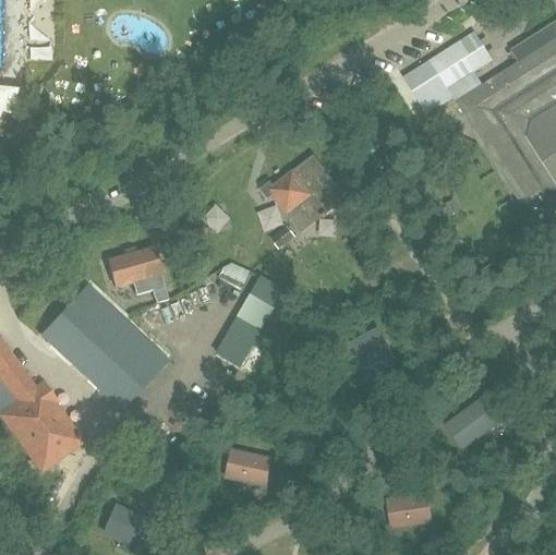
[(555,21),(511,50),(519,61),(481,85),(456,103),(519,200),(541,185),(555,188),(555,21)]
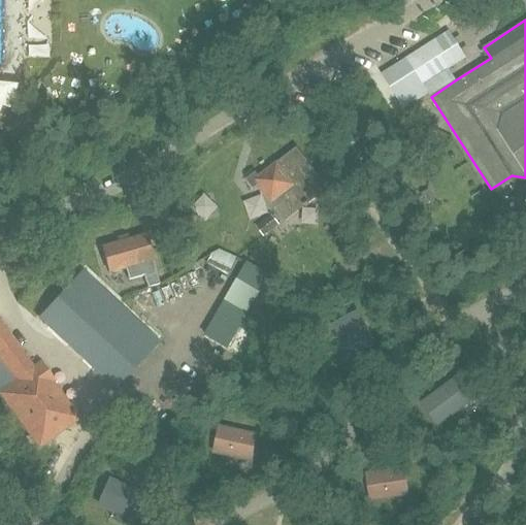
[(449,29),(383,71),(405,106),(427,92),(431,97),(455,80),(447,68),(465,55),(449,29)]
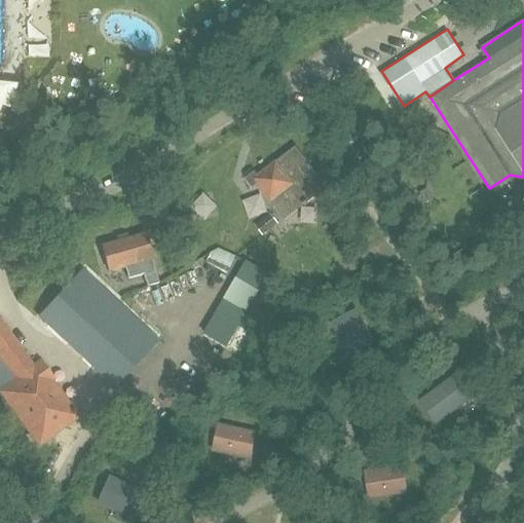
[(12,105),(7,103),(16,81),(0,79),(0,137),(7,140),(14,121),(21,123),(28,104),(14,99),(12,105)]
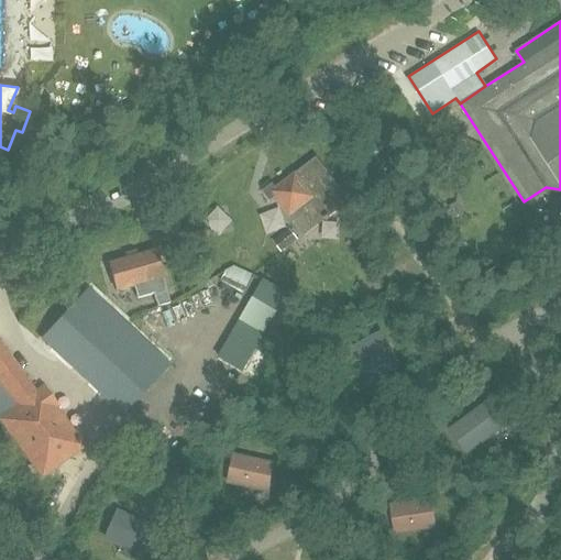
[(304,233),(349,198),(315,154),(275,185),(272,180),(262,188),(268,198),(274,194),(304,233)]
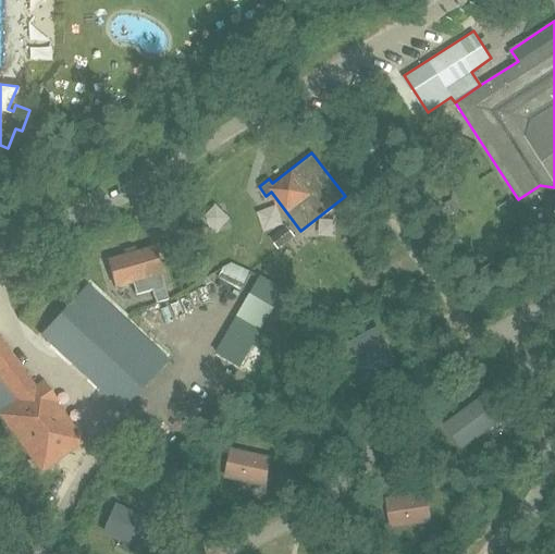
[(106,257),(114,285),(130,280),(134,293),(149,287),(153,302),(165,297),(159,272),(160,272),(151,244),(106,257)]
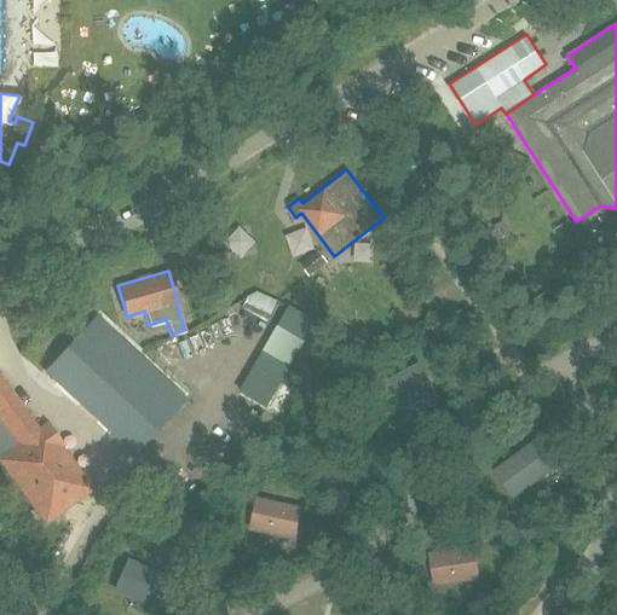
[(299,340),(310,321),(287,308),(276,326),(299,340)]
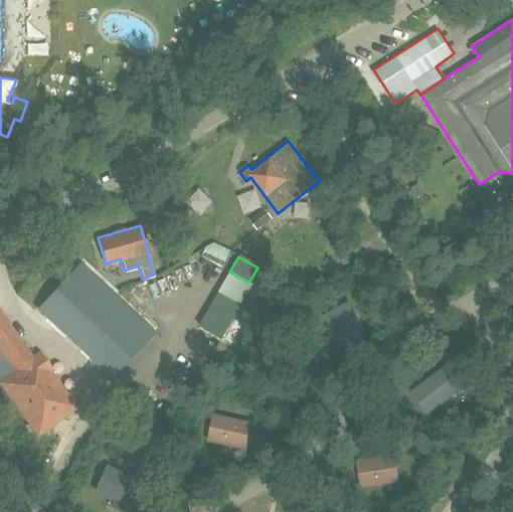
[(69,273),(37,309),(110,372),(142,336),(69,273)]
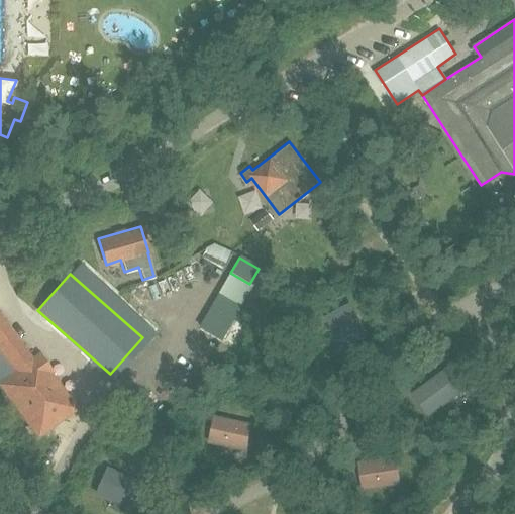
[(182,282),(173,284),(178,305),(187,303),(182,282)]
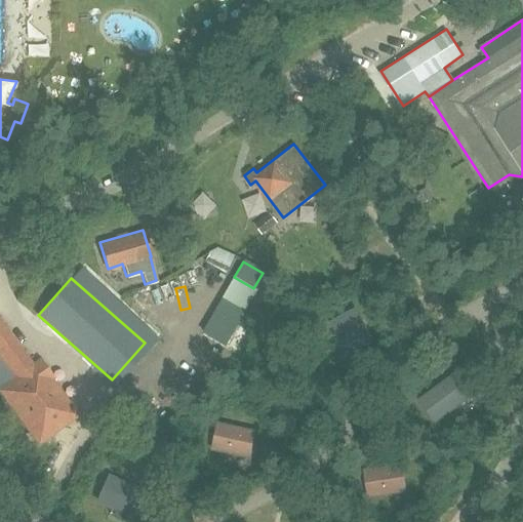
[(168,289),(152,296),(160,315),(176,308),(168,289)]
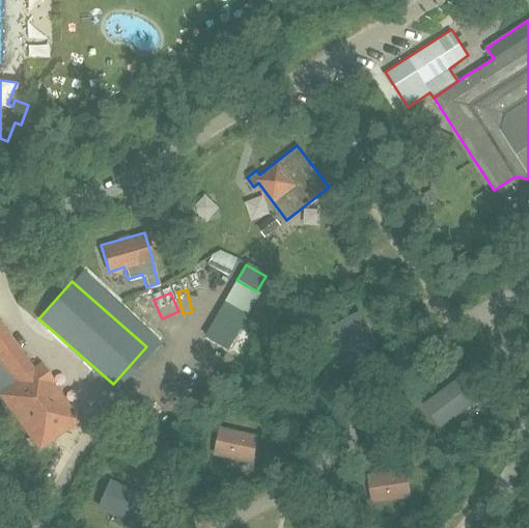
[(357,311),(334,324),(351,356),(374,343),(357,311)]
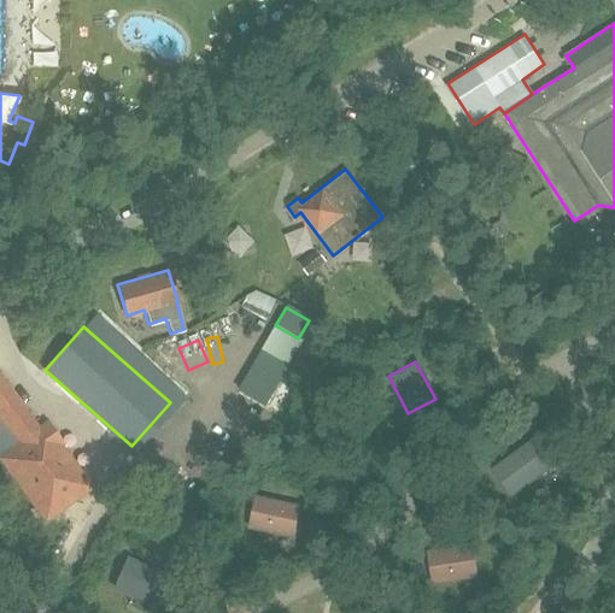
[(60,441),(45,420),(37,426),(0,376),(0,461),(44,519),(89,485),(58,442),(60,441)]
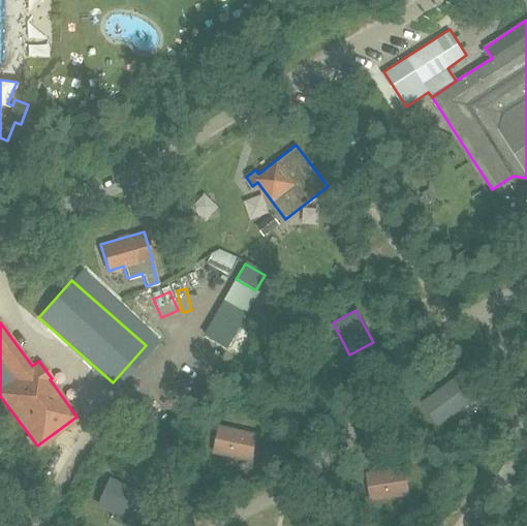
[(474,395),(459,374),(421,401),(437,423),(474,395)]
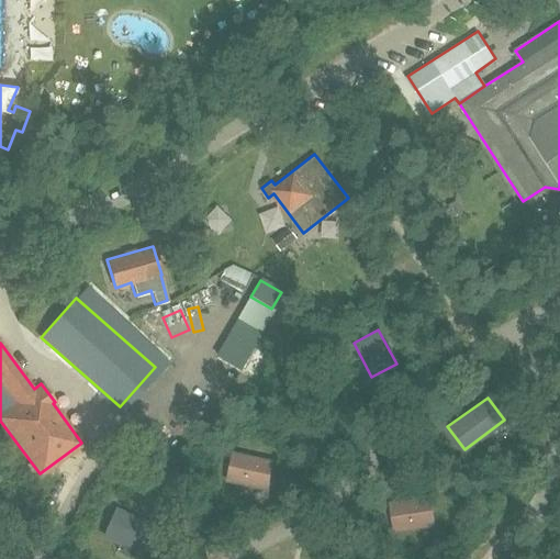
[(227,478),(265,487),(270,459),(233,450),(227,478)]
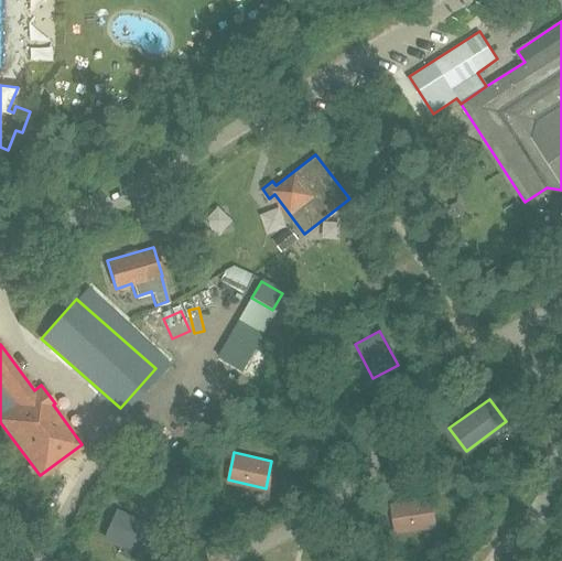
[(391,503),(395,531),(433,525),(429,497),(391,503)]
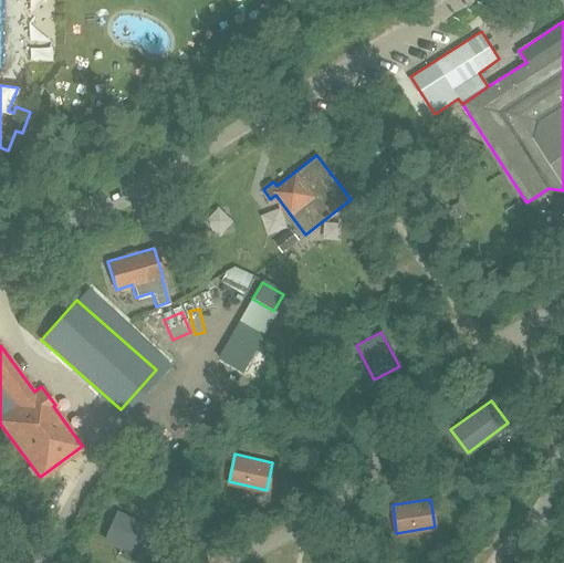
[(150,528),(114,512),(103,538),(138,553),(150,528)]
